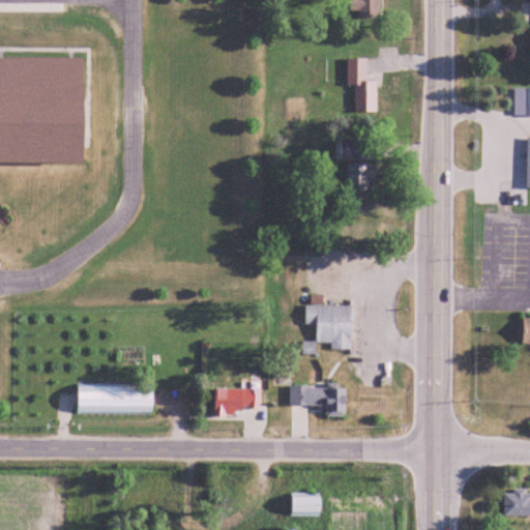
[(357,0),(358,18),(379,18),(379,0),(357,0)]
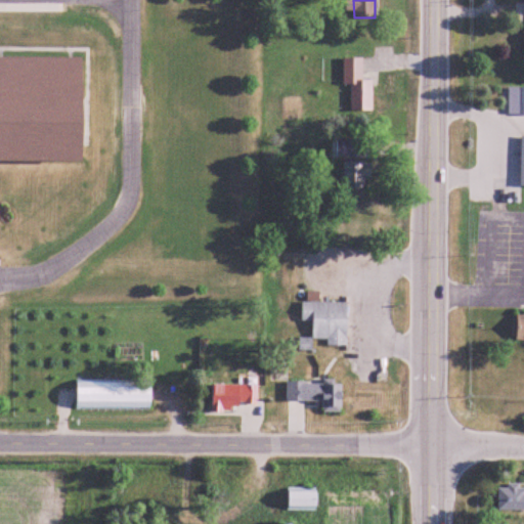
[(0,161),(84,163),(86,57),(0,55),(0,161)]
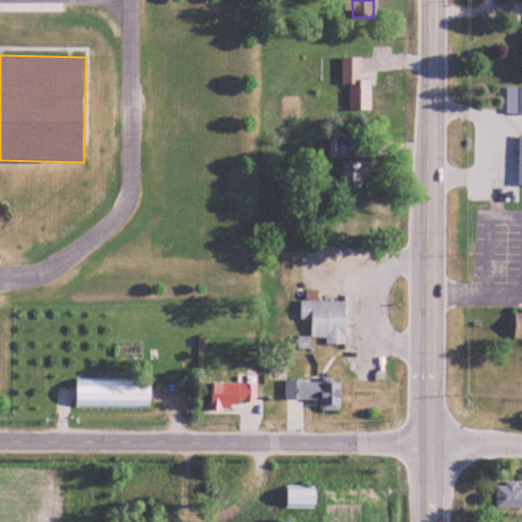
[(343,57),(343,85),(350,85),(350,110),(371,110),(371,80),(362,80),(362,57),(343,57)]
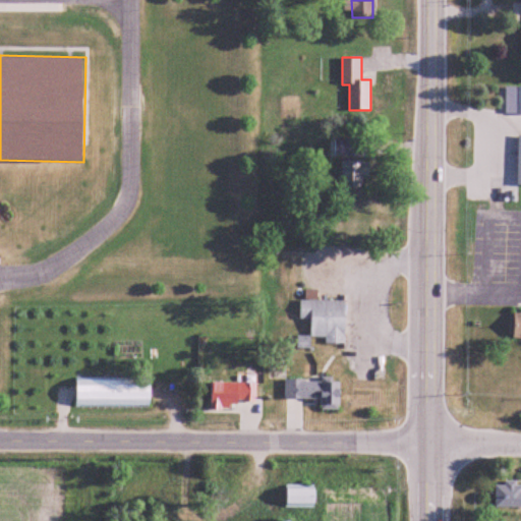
[(520,114),(520,87),(506,87),(506,114),(520,114)]
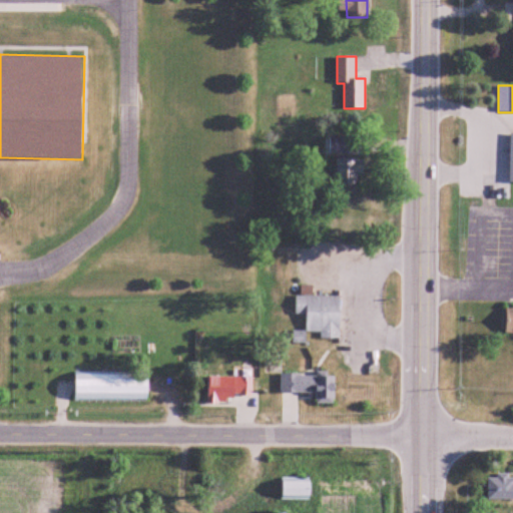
[(331,151),(346,151),(346,138),(331,138),(331,151)]
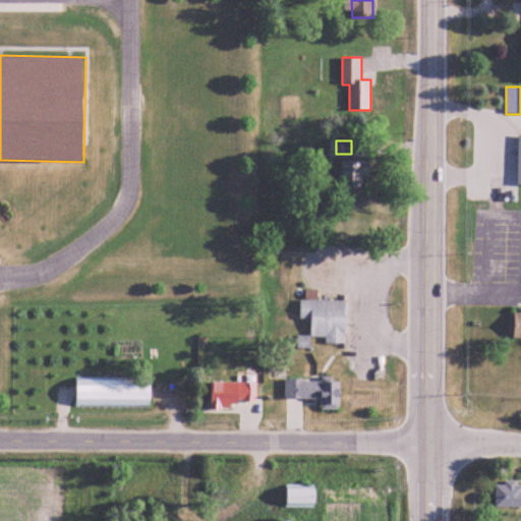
[(370,162),(342,162),(342,188),(363,188),(363,179),(370,179),(370,162)]
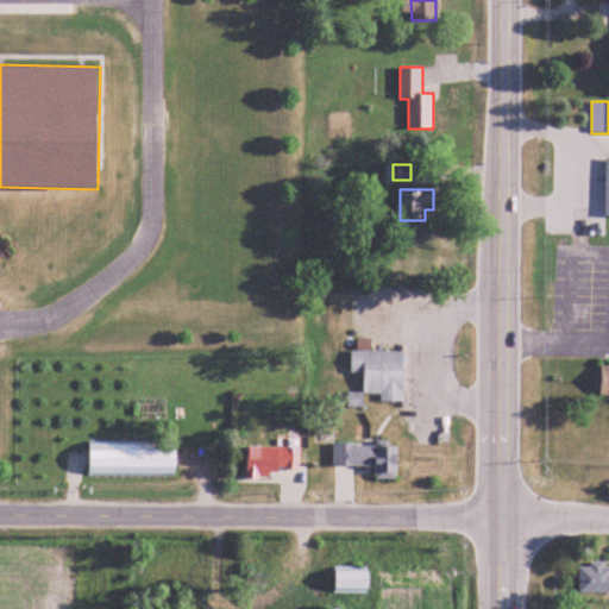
[(381,402),(405,402),(405,352),(351,352),(351,374),(364,374),(364,396),(381,396),(381,402)]
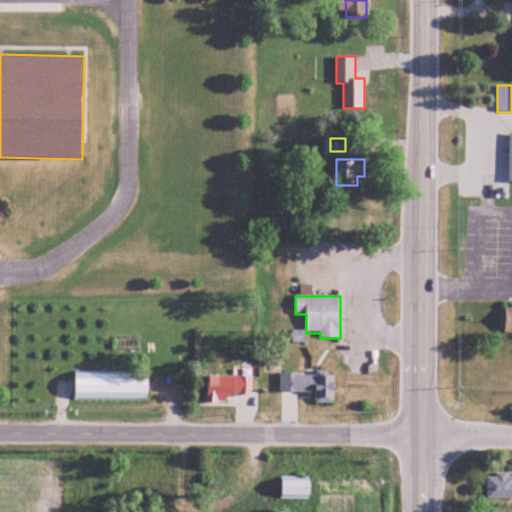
[(335,403),(335,374),(281,374),(281,393),(316,393),(316,403),(335,403)]
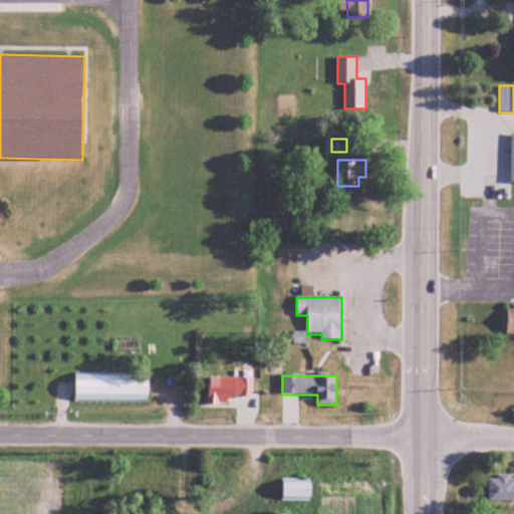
[(150,404),(150,376),(75,376),(75,404),(150,404)]
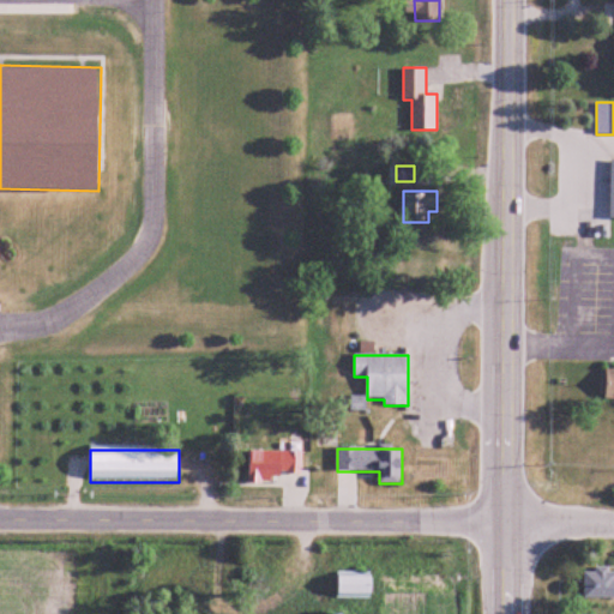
[(251,452),(251,482),(290,482),(290,452),(251,452)]
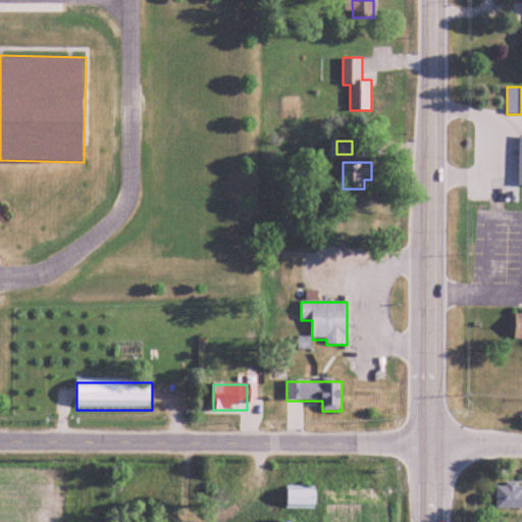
[(498,484),(498,509),(521,508),(521,489),(521,490),(521,484),(498,484)]
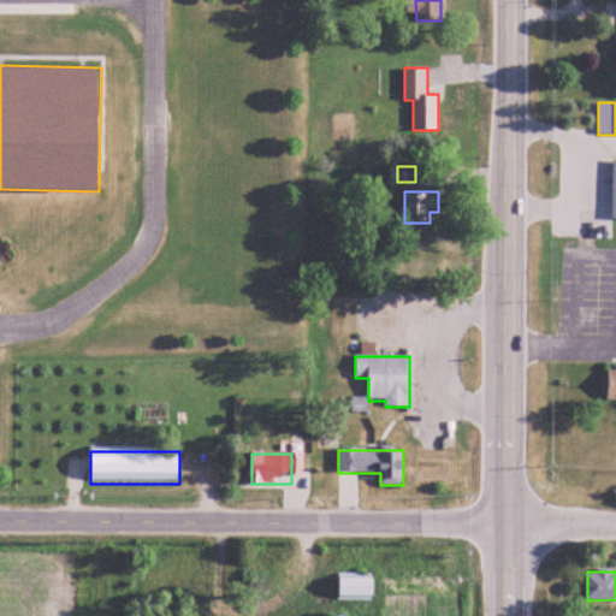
[(339,600),(374,600),(374,575),(339,575),(339,600)]
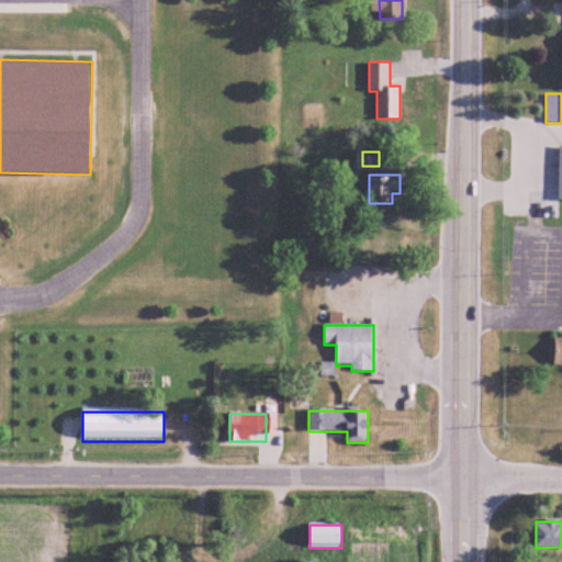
All buildings are outlined.
